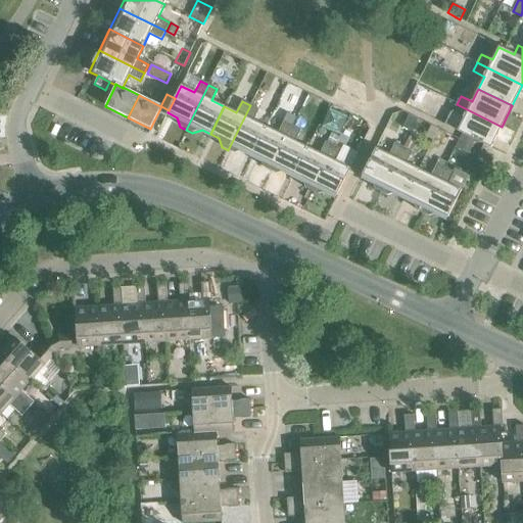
[(502,127),(457,104),(453,112),(464,119),(457,132),(462,134),(473,139),(490,148),(502,127)]
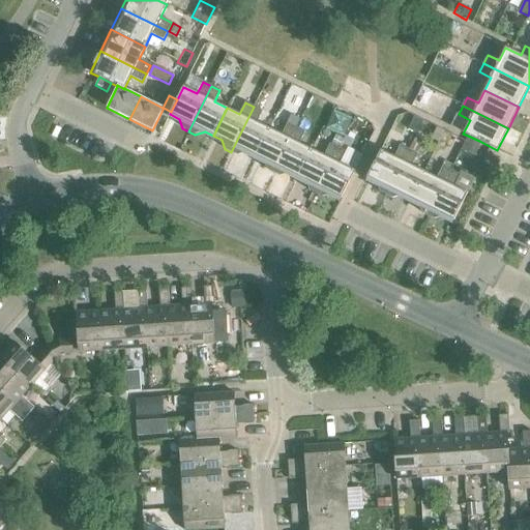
[(246,152),(256,156),(269,128),(257,122),(262,111),(254,107),(231,152),(237,155),(246,152)]
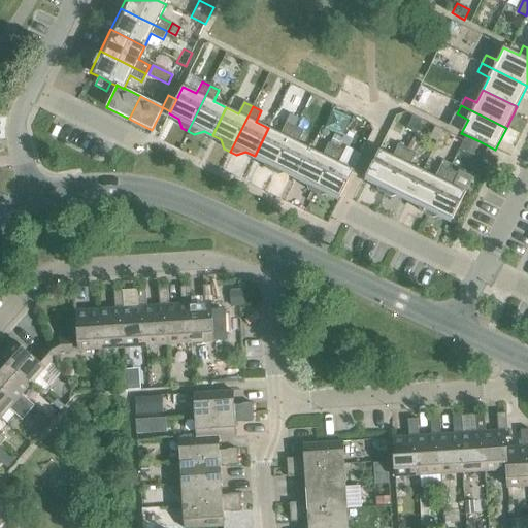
[(413,117),(406,129),(415,133),(421,121),(413,117)]
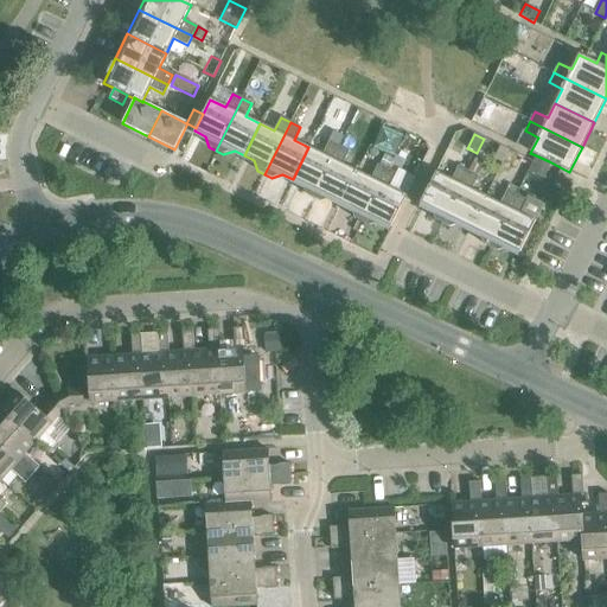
[(306,196),(313,199),(339,146),(330,141),(323,154),(308,147),(293,179),(302,184),(306,195),(306,196)]
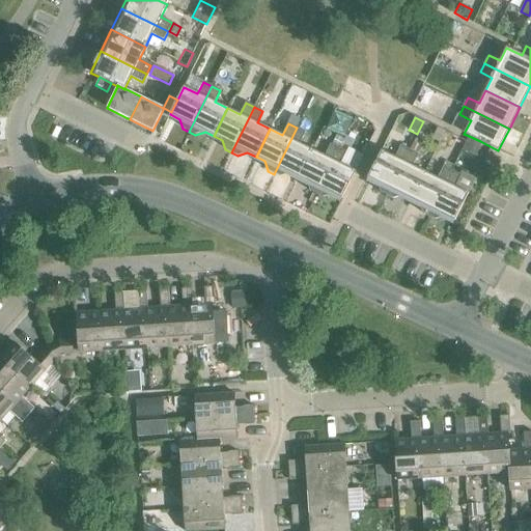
[(289,173),(299,177),(312,149),(300,143),(305,132),(297,128),(274,174),(280,177),(280,176),(289,173)]
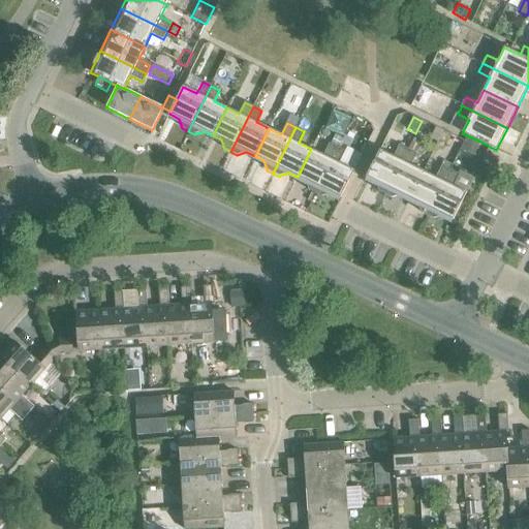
[(343,138),(338,148),(344,152),(347,147),(349,148),(355,135),(349,132),(347,136),(344,135),(343,138)]
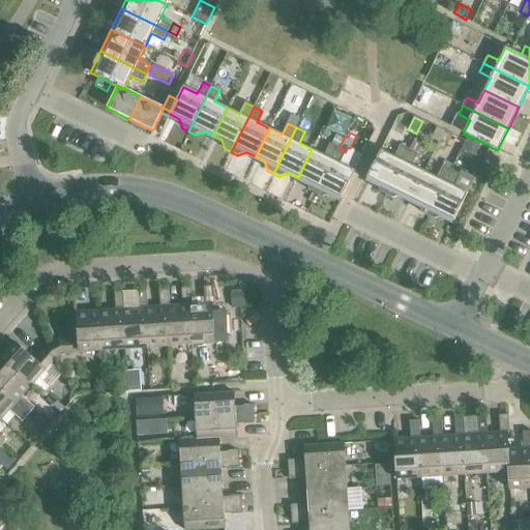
[(335,135),(330,145),(339,148),(344,139),(335,135)]
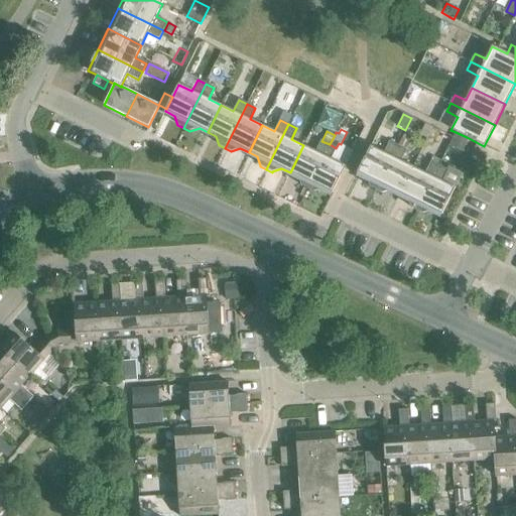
[(453,138),(449,145),(460,150),(467,137),(456,132),(453,138)]
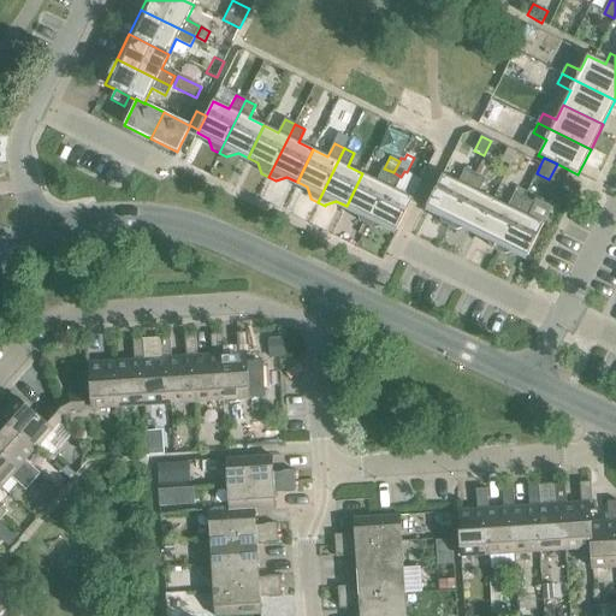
[(479,165),(475,175),(485,179),(489,170),(479,165)]
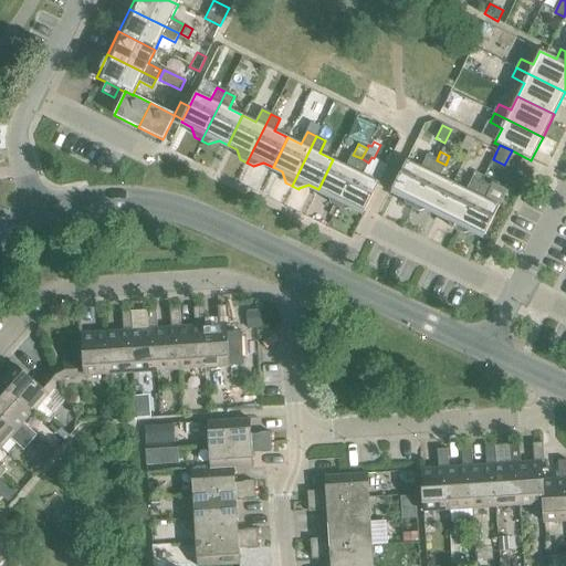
[(331,205),(337,208),(362,158),(353,155),(353,154),(346,167),(333,159),(318,189),(327,194),(331,203),(331,205)]
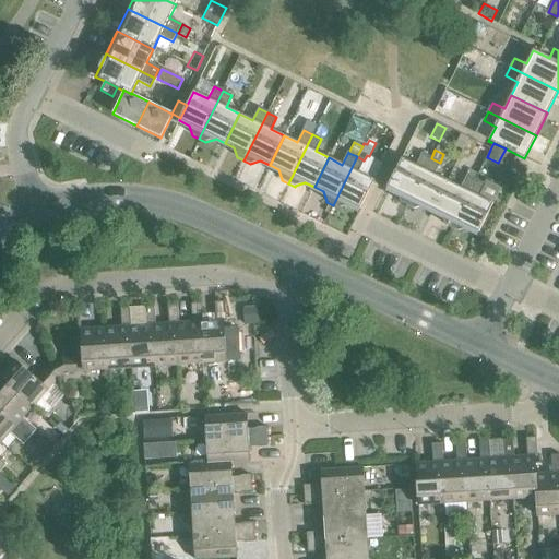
[(401,203),(407,206),(431,158),(421,153),(416,166),(402,158),(388,188),(397,192),(401,203)]
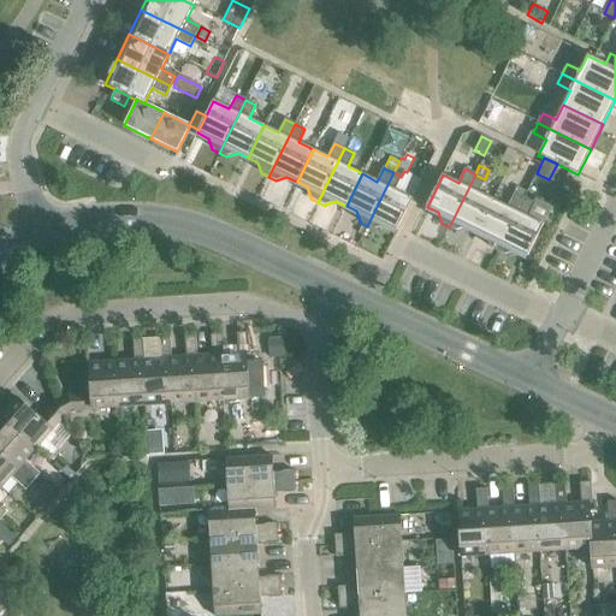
[(394,172),(367,226),(374,230),(374,229),(385,225),(396,231),(413,199),(396,191),(403,177),(401,177),(394,172)]
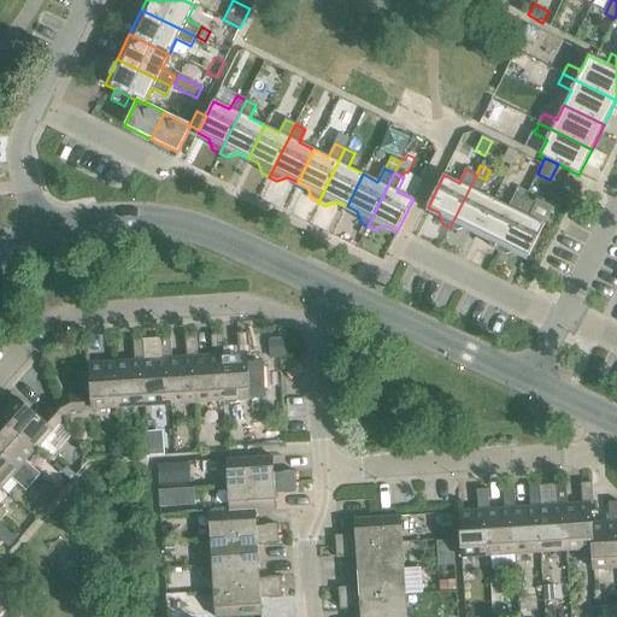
[(468,227),(477,231),(494,200),(479,193),(486,180),(476,175),(450,228),(457,231),(468,227)]
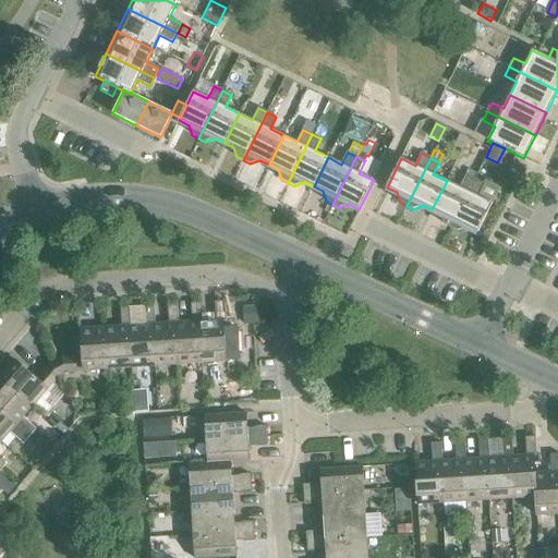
[(444,225),(451,228),(474,180),(465,176),(460,187),(447,181),(432,209),(441,215),(445,225),(444,225)]
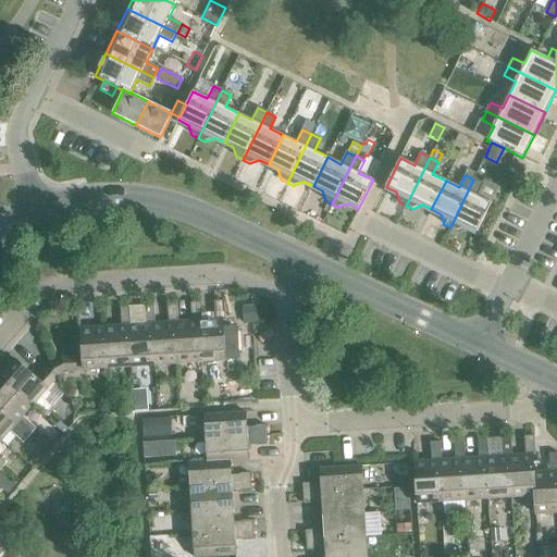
[(473,180),(450,227),(457,231),(467,227),(477,232),(479,229),(486,233),(493,221),(484,217),(487,210),(491,202),(477,196),(483,184),(473,180)]
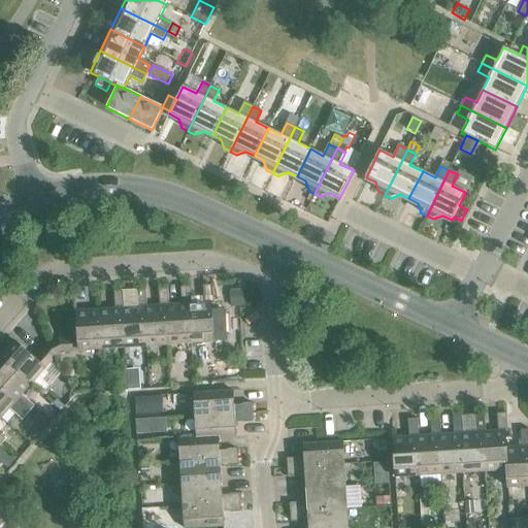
[(204,303),(191,304),(188,304),(191,343),(213,342),(213,341),(226,340),(224,310),(211,310),(211,303),(213,303),(212,285),(203,286),(204,303)]
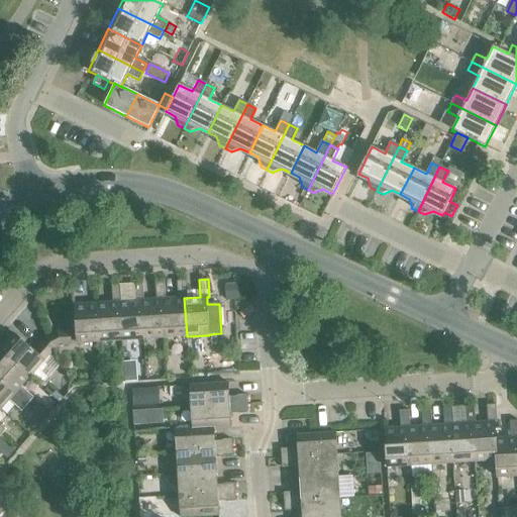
[(178,299),(166,299),(163,300),(165,338),(187,336),(184,298),(187,298),(186,281),(177,281),(178,299)]
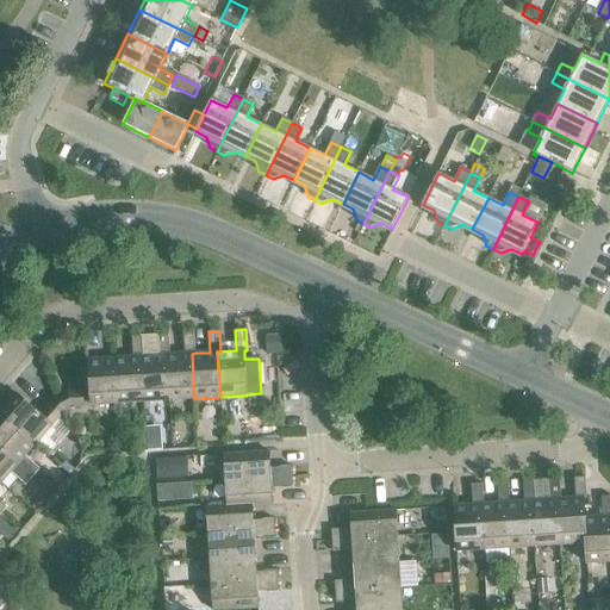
[(185,354),(169,355),(166,355),(169,400),(194,399),(192,354),(195,353),(194,332),(182,334),(185,354)]
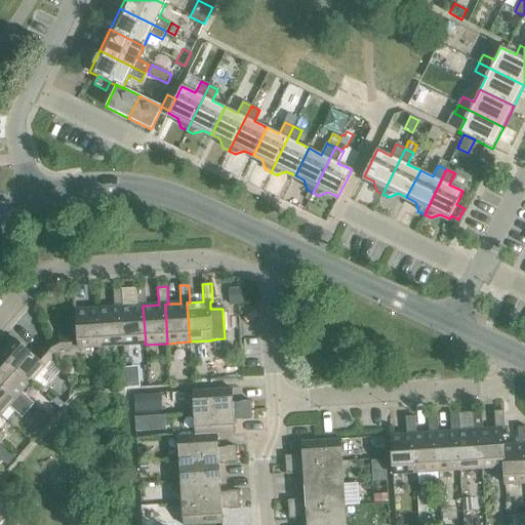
[(136,306),(124,307),(121,307),(123,346),(146,345),(143,306),(146,306),(145,288),(135,288),(136,306)]
